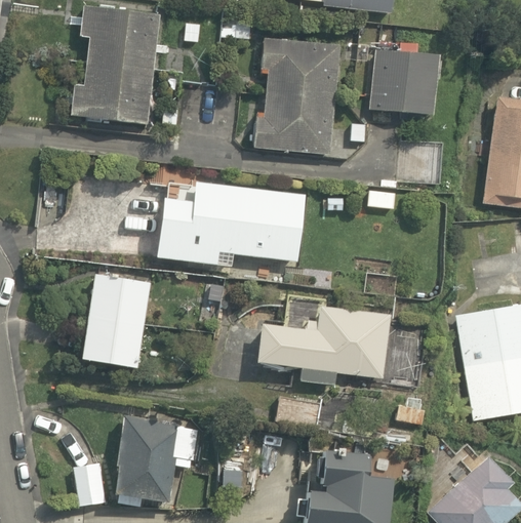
[(303,0),(325,3),(324,8),(387,17),(389,0),(303,0)]
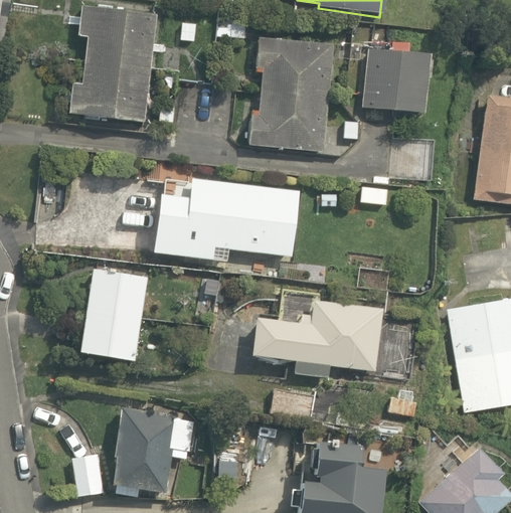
[(146,122),(156,9),(81,3),(78,37),(89,38),(84,84),(74,83),(71,115),(146,122)]
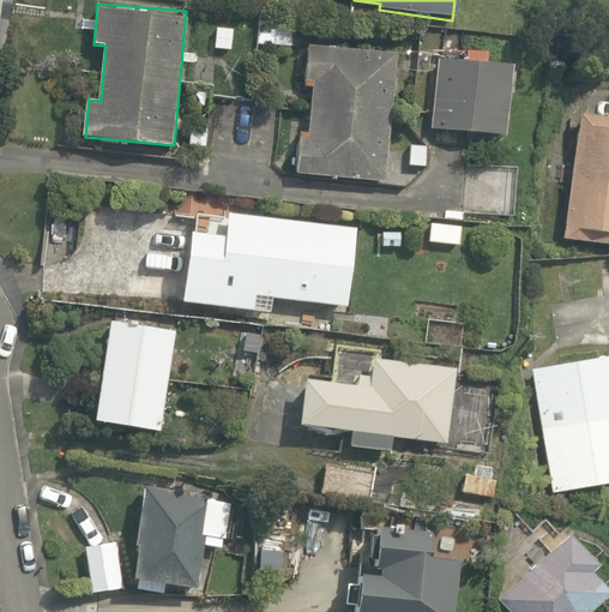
[(300,45),(297,85),(313,87),(309,132),(294,131),(290,173),(385,180),(395,52),(300,45)]
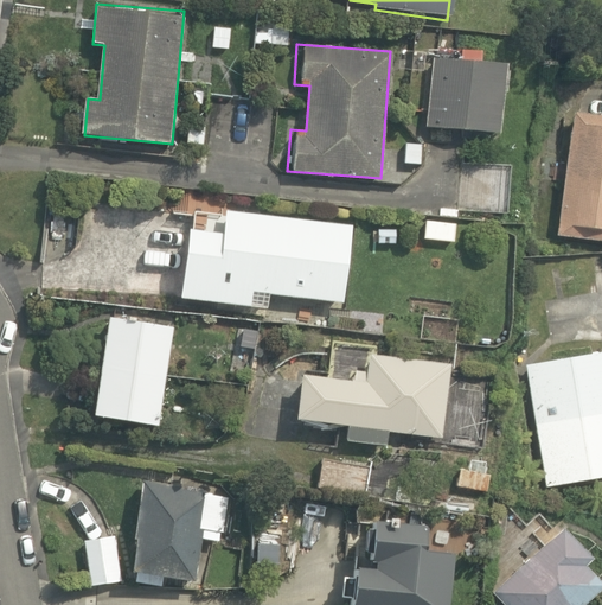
[(501,63),(435,57),(429,129),(495,135),(501,63)]
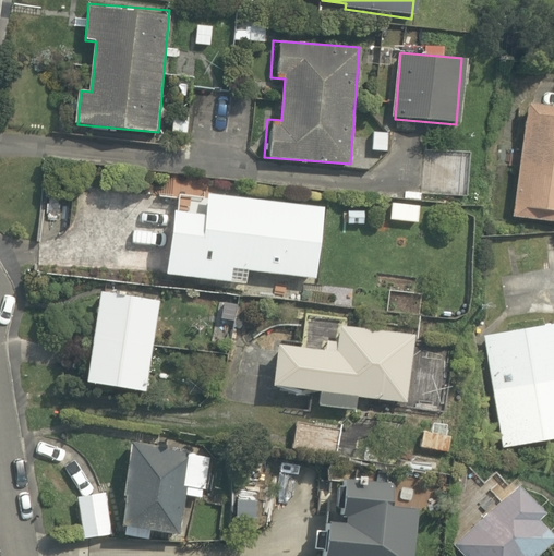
[(553,104),(525,100),(510,219),(553,225),(553,104)]
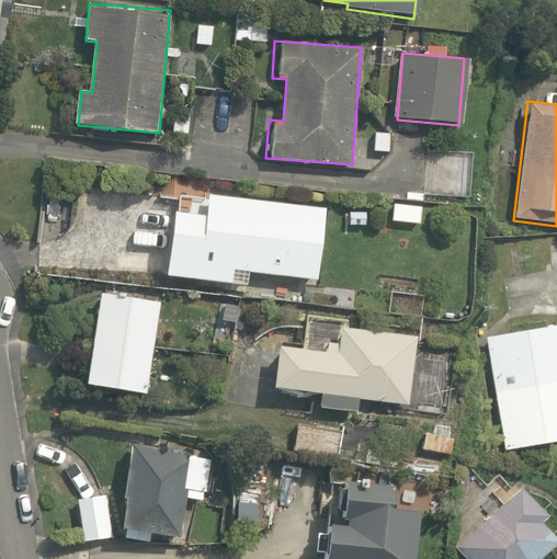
[(319,280),(326,205),(226,196),(226,186),(200,184),(199,195),(179,193),(179,202),(50,191),(43,281),(170,292),(171,281),(248,287),(249,273),(319,280)]
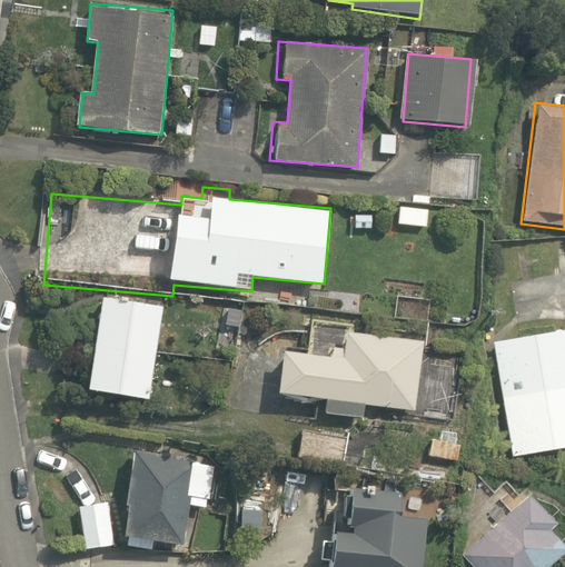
[(164,305),(102,296),(88,391),(149,400),(164,305)]
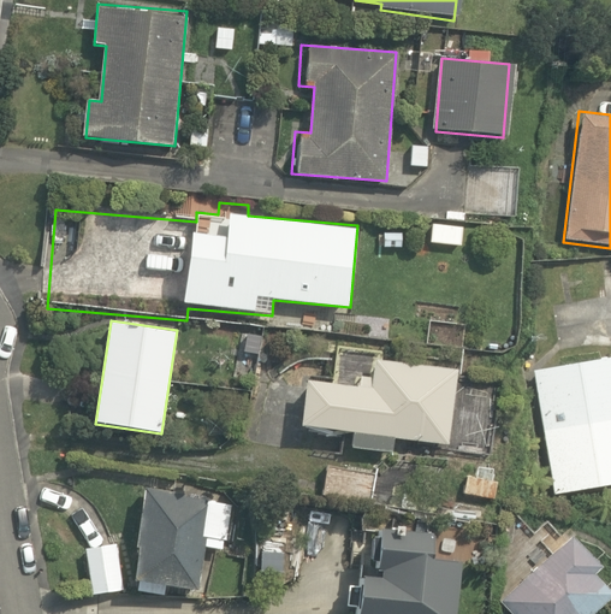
[(446,447),(457,369),(391,360),(392,353),(339,346),(334,379),(312,376),(304,430),(353,436),(350,449),(392,454),(395,440),(446,447)]
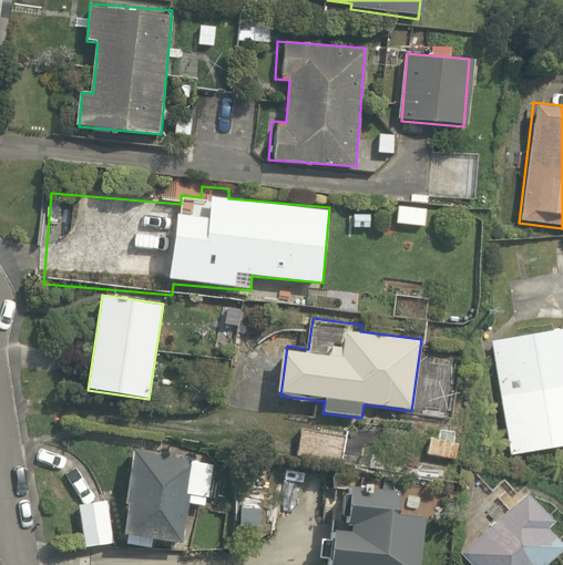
[(562,329),(493,339),(510,452),(562,444),(562,329)]
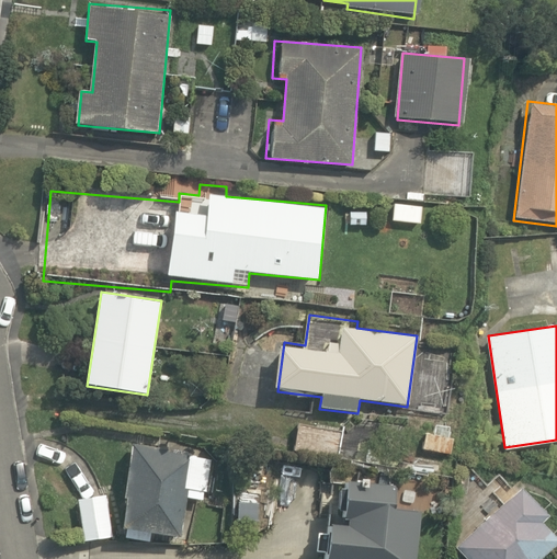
[(455,433),(424,429),(421,453),(452,457),(455,433)]
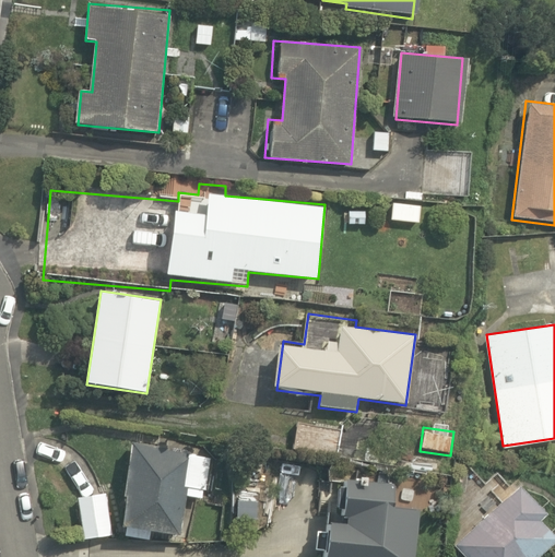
[(215,455),(191,452),(136,446),(125,526),(181,534),(186,498),(203,500),(205,487),(211,488),(215,455)]
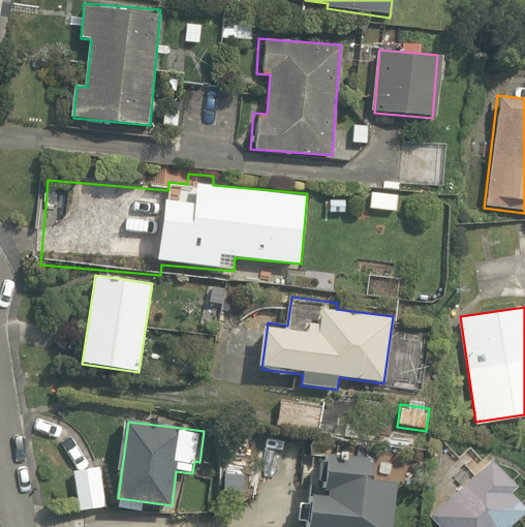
[(366,477),(367,461),(322,459),(321,493),(309,493),(307,526),(389,526),(392,478),(366,477)]
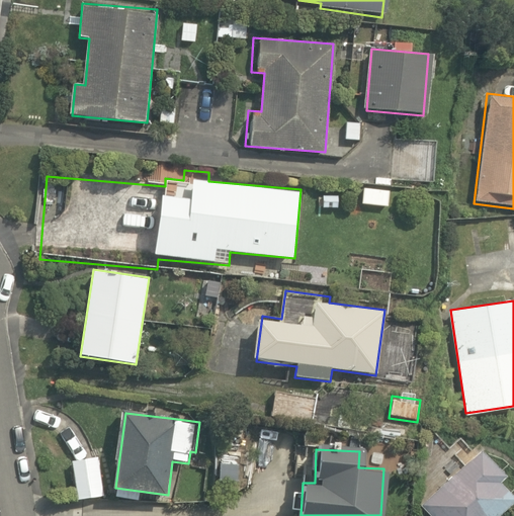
[(511,479),(486,450),(425,507),(433,515),(497,515),(513,502),(513,496),(504,486),(511,479)]
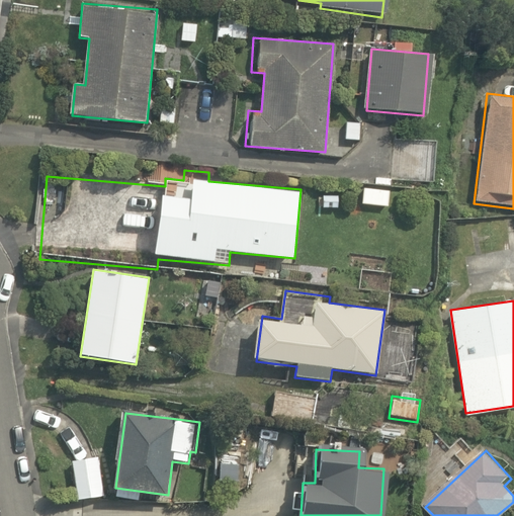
[(105,496),(103,458),(75,460),(76,498),(105,496)]
